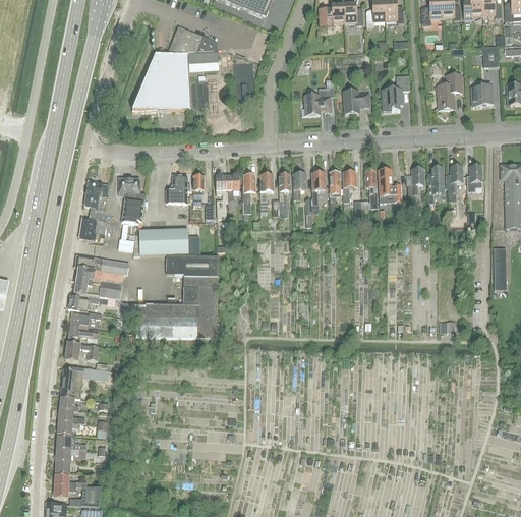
[(222,0),(265,17),(271,0),(222,0)]
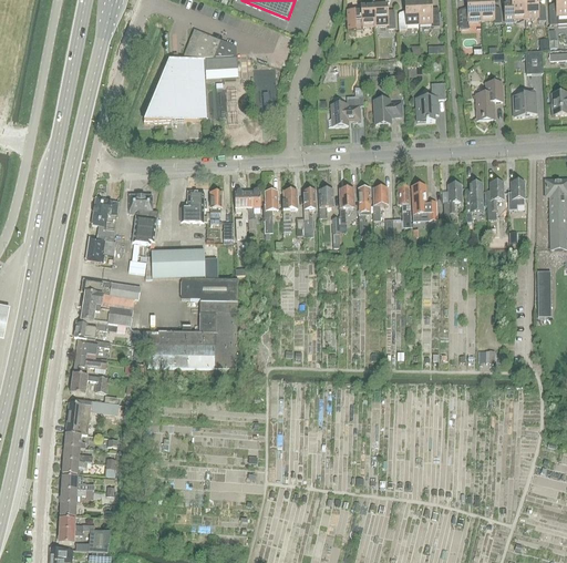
[(419,21),(431,21),(432,24),(439,24),(439,6),(431,6),(431,0),(418,1),(419,21)]
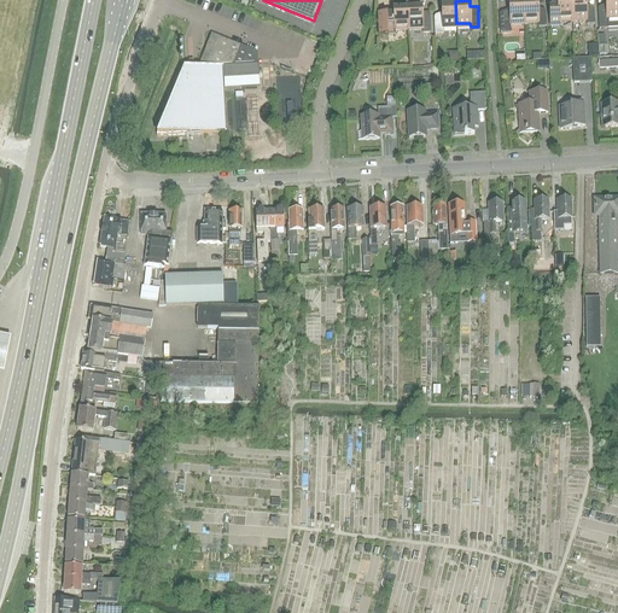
[(509,9),(499,10),(500,30),(511,29),(511,21),(524,19),(523,0),(508,0),(509,9)]
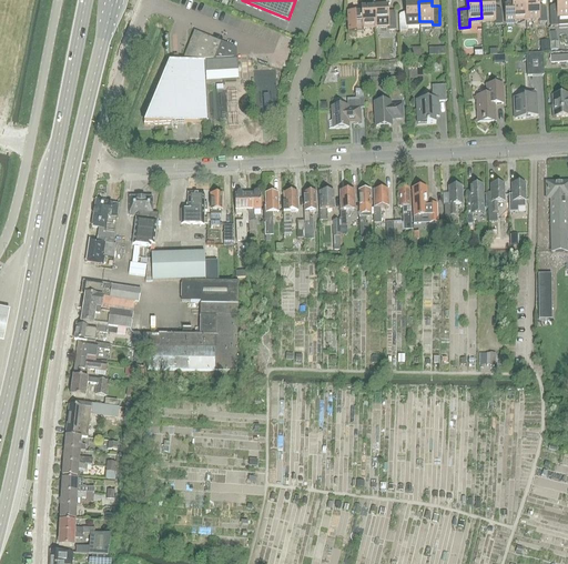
[(501,21),(501,7),(495,7),(494,0),(480,0),(482,18),(494,18),(495,21),(501,21)]
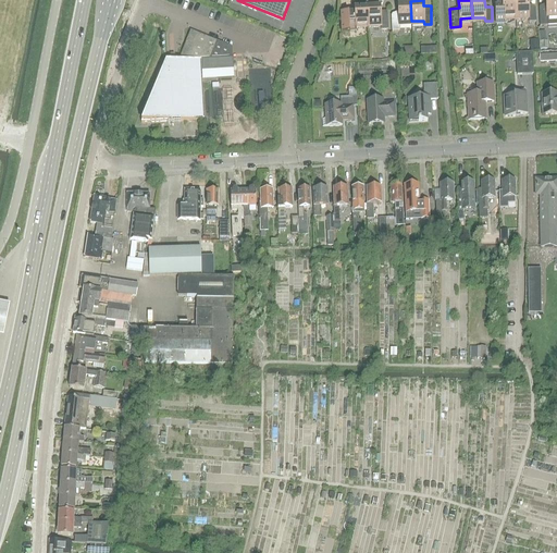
[(502,0),(502,2),(495,2),(495,7),(496,20),(504,20),(504,16),(516,15),(515,0),(502,0)]
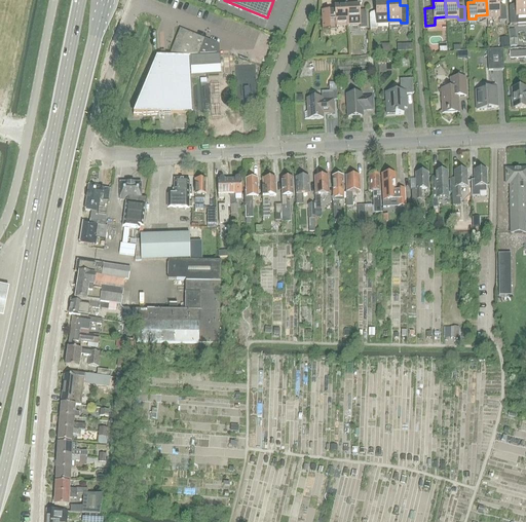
[(505,17),(505,4),(499,4),(499,0),(486,0),(487,14),(498,14),(499,17),(505,17)]
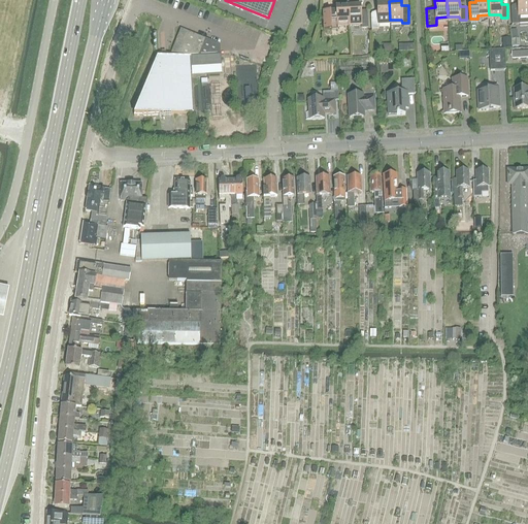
[(517,0),(517,3),(510,4),(512,21),(527,20),(527,0),(517,0)]
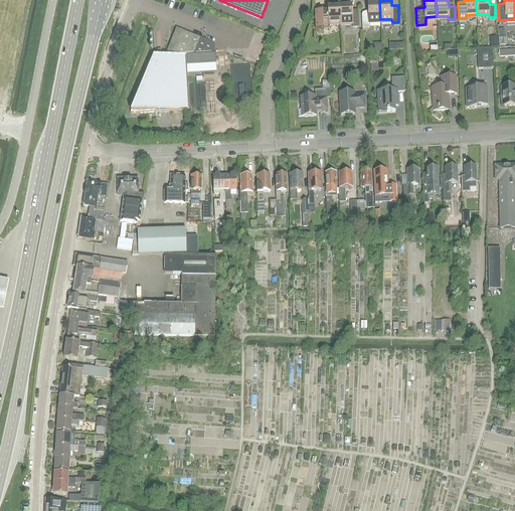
[(368,10),(361,11),(362,25),(369,25),(369,20),(380,19),(379,1),(367,1),(368,10)]
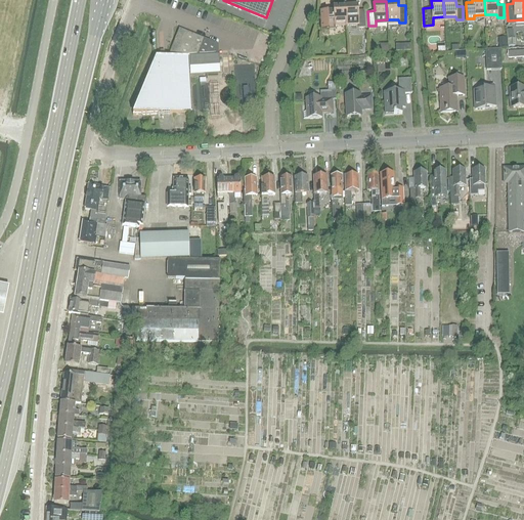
[(358,25),(365,25),(364,11),(358,11),(357,2),(345,3),(346,22),(358,22),(358,25)]
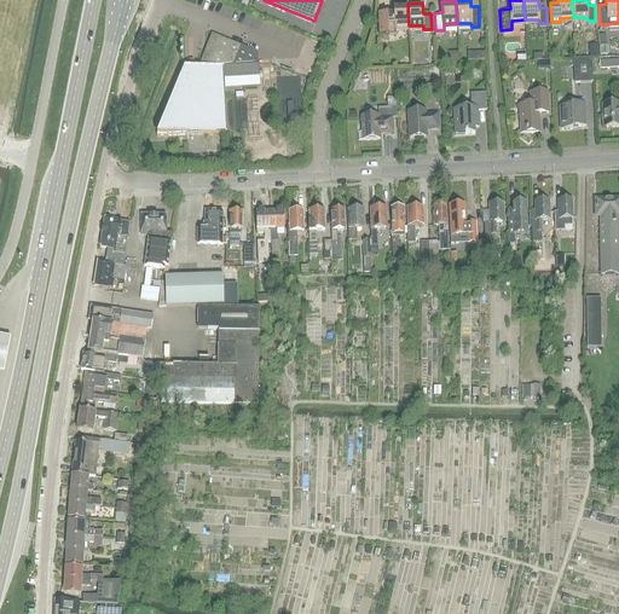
[(393,10),(377,10),(379,32),(395,30),(395,27),(409,25),(408,4),(393,4),(393,10)]
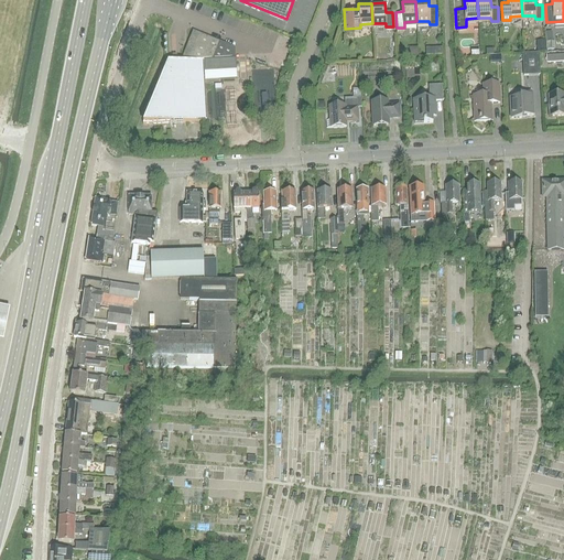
[(167,58),(142,120),(204,117),(207,117),(205,76),(204,68),(236,66),(236,55),(235,44),(219,38),(193,28),(181,57),(180,57),(176,57),(176,53),(172,53),(173,57),(170,57),(167,58)]
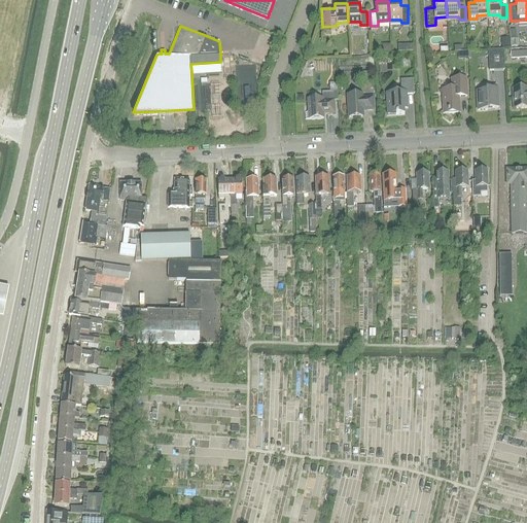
[(510,34),(501,34),(501,45),(511,44),(510,34)]
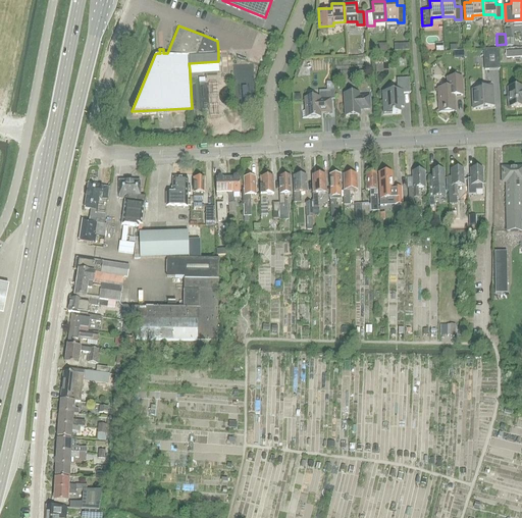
[(484,66),(500,65),(499,45),(483,46),(484,66)]
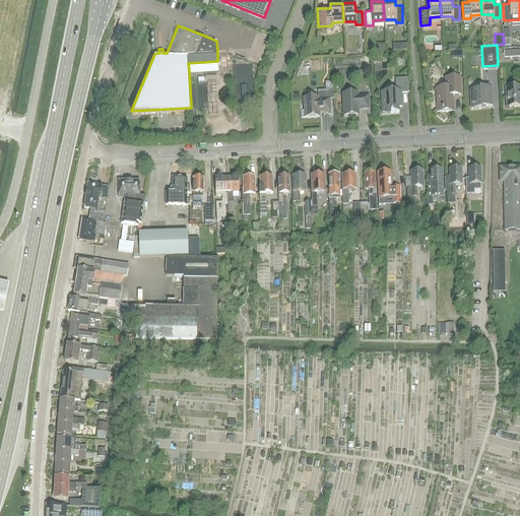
[(519,46),(504,47),(504,55),(519,53),(519,46)]
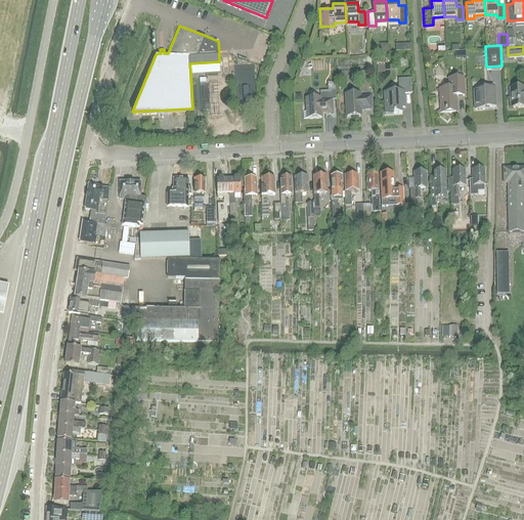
[(464,74),(448,75),(449,85),(440,85),(441,98),(439,99),(440,107),(436,107),(436,109),(455,107),(455,97),(456,96),(456,92),(465,92),(464,74)]
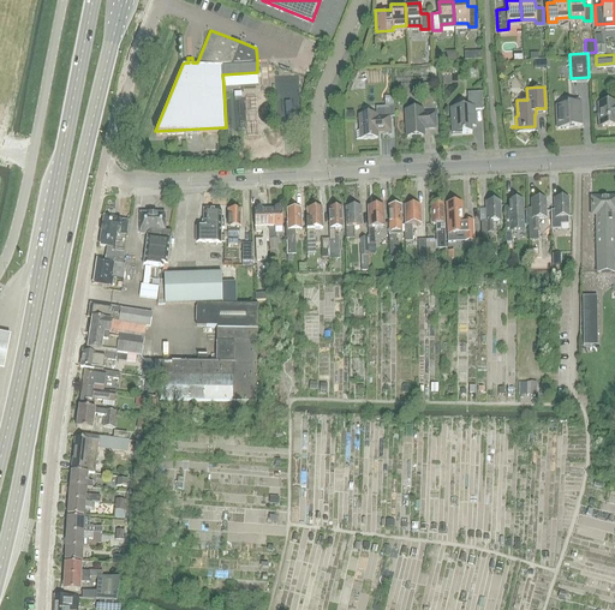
[(483,106),(483,88),(467,89),(467,103),(452,105),(452,120),(452,130),(472,129),(471,123),(476,123),(475,106),(483,106)]
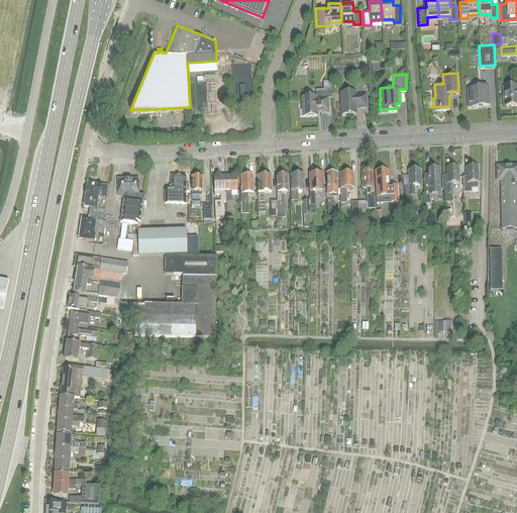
[(489,102),(488,79),(476,79),(477,85),(468,85),(469,105),(478,104),(478,102),(489,102)]
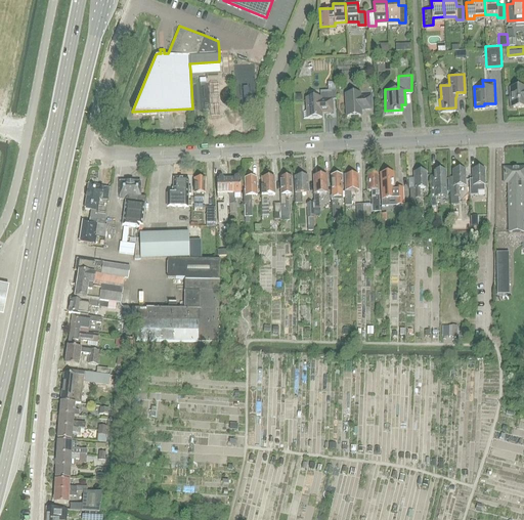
[(523,83),(509,85),(511,104),(523,103),(523,83)]
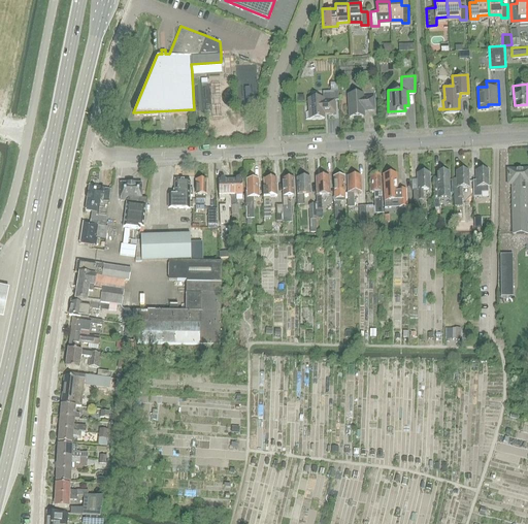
[(323,95),(308,96),(308,109),(305,109),(305,117),(324,116),(324,110),(335,109),(334,97),(339,97),(338,88),(337,88),(330,88),(323,88),(323,95)]
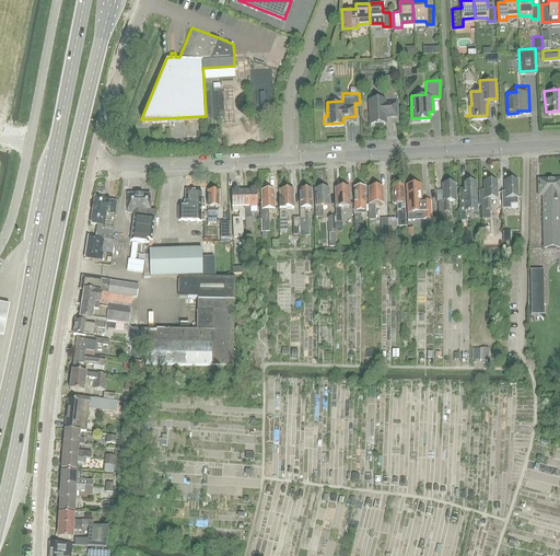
[(385,100),(384,96),(369,96),(370,122),(386,120),(385,114),(397,113),(396,100),(385,100)]
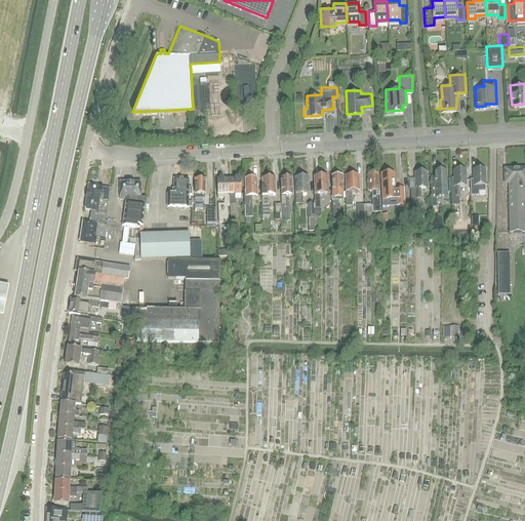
[(524,179),(524,178),(524,164),(506,165),(506,179),(509,179),(509,229),(524,229),(524,179)]
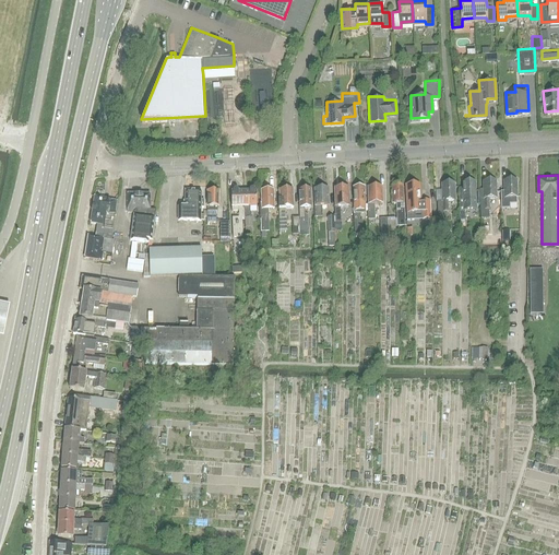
[(504,188),(500,188),(501,205),(510,204),(509,199),(516,199),(515,177),(515,176),(508,176),(508,177),(503,177),(504,188)]
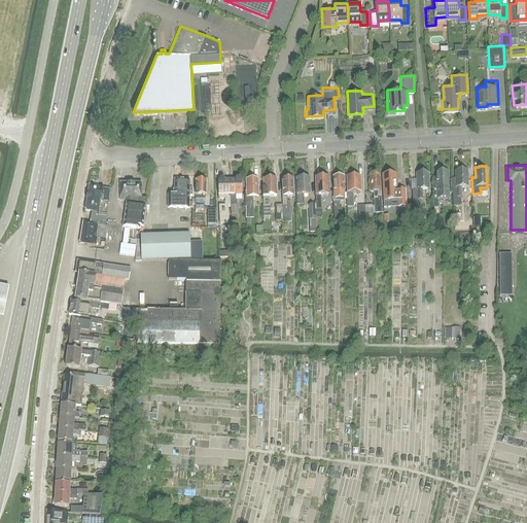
[(459,168),(456,168),(456,175),(452,175),(453,199),(461,199),(460,194),(461,194),(461,184),(467,183),(467,168),(466,168),(466,167),(459,167),(459,168)]
